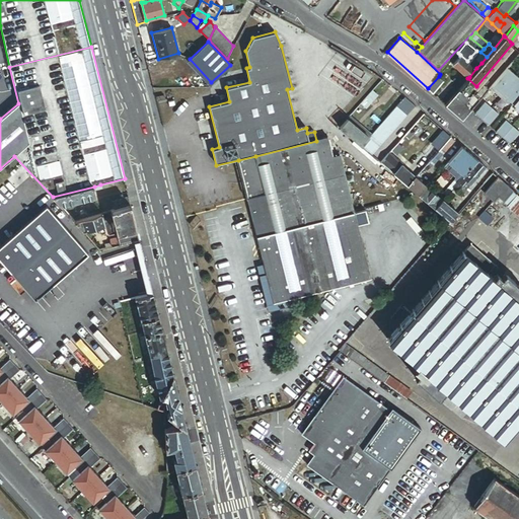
[(475,58),(482,63),(487,57),(480,52),(475,58)]
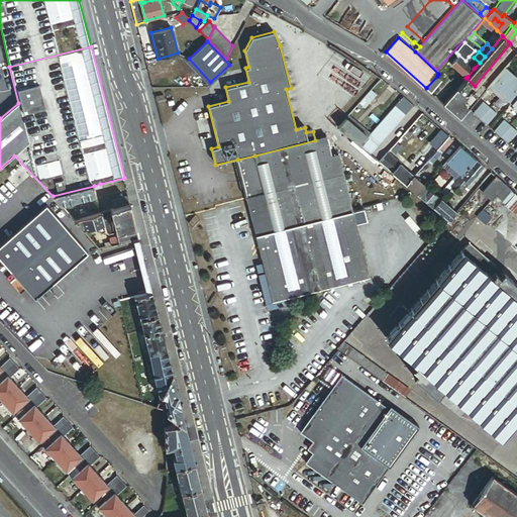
[(451,63),(468,77),(475,68),(469,64),(466,61),(458,55),(451,63)]
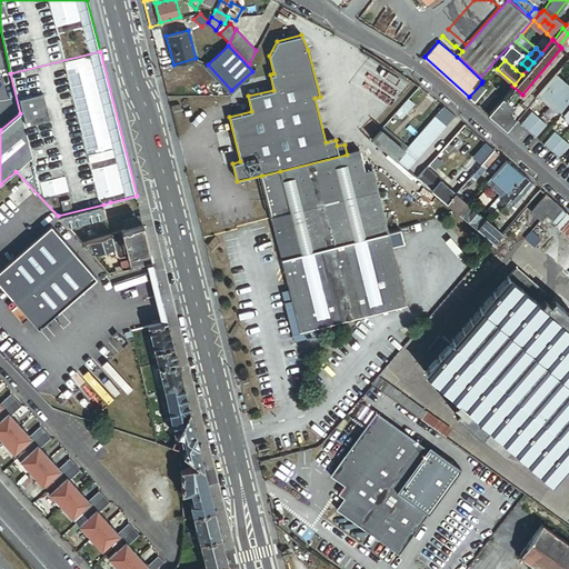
[(516,70),(522,75),(528,69),(521,63),(519,66),(516,70)]
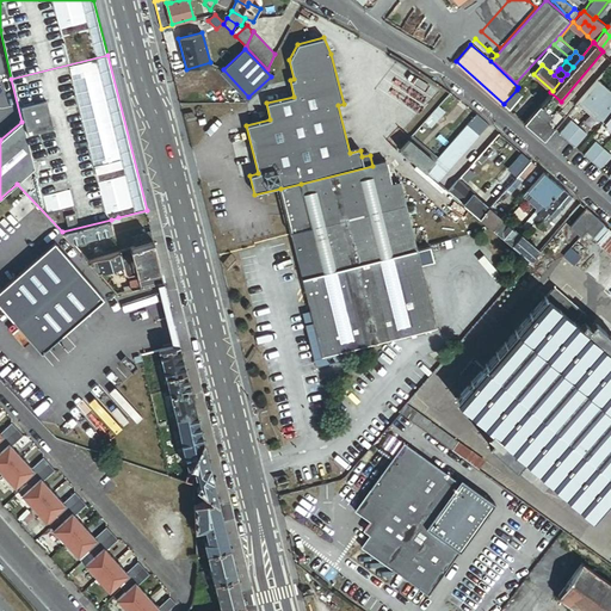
[(610,87),(599,78),(581,98),(585,102),(581,105),(599,121),(602,117),(609,123),(606,127),(610,130),(610,87)]
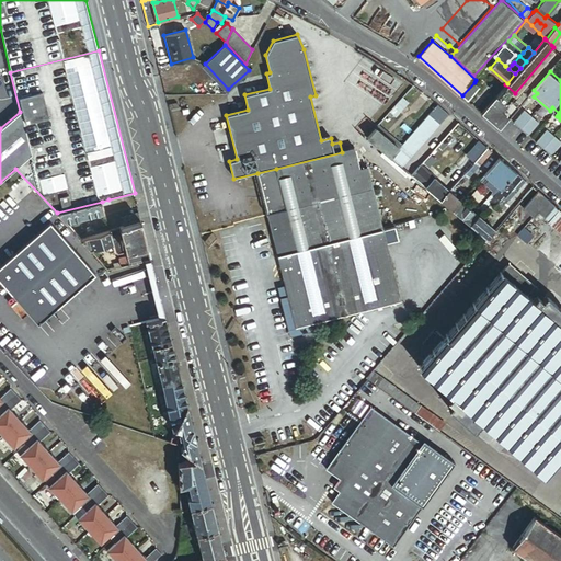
[(462,95),(468,101),(480,87),(474,82),(462,95)]
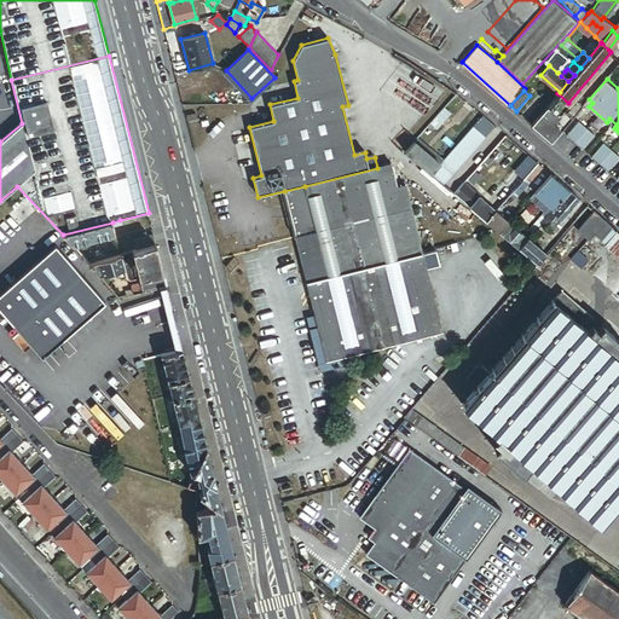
[(557,93),(551,102),(562,110),(562,109),(568,103),(557,93)]
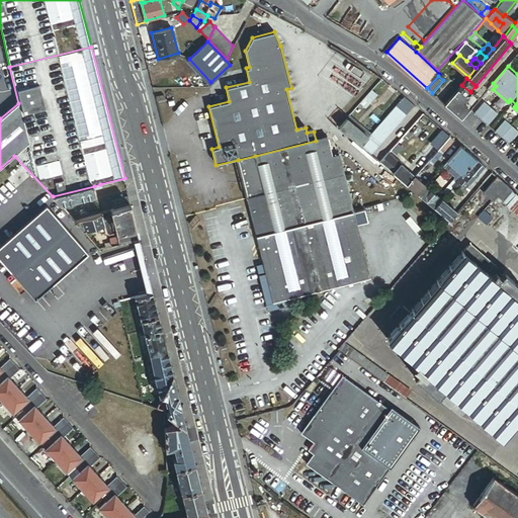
[(479,99),(489,87),(485,84),(476,95),(479,99)]
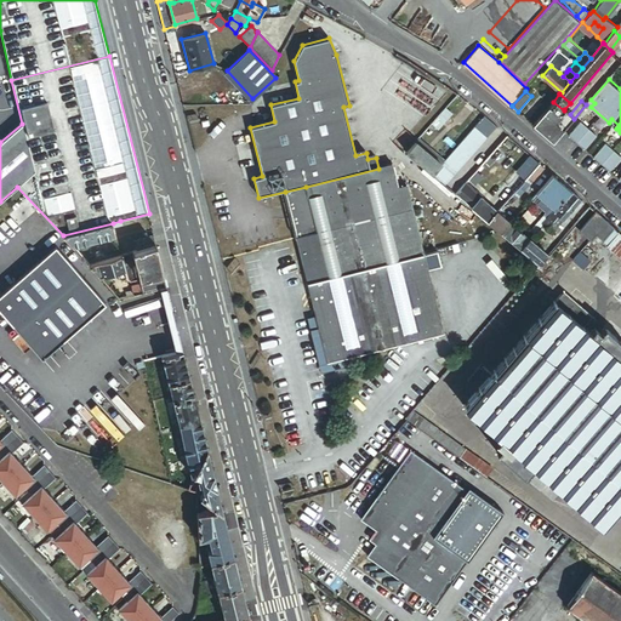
[(564,110),(553,102),(550,106),(560,114),(564,110)]
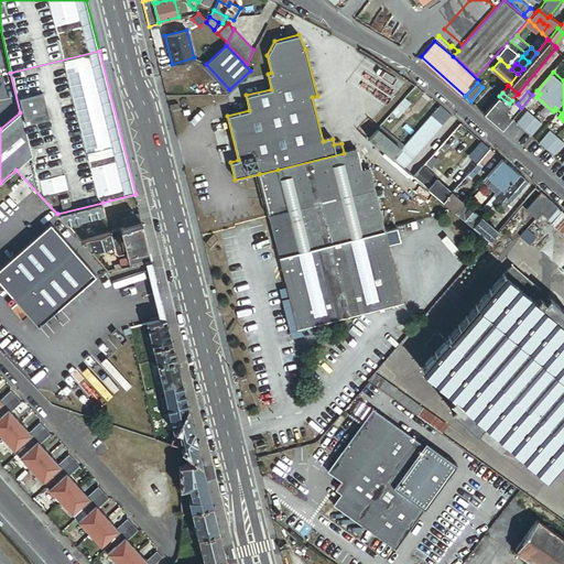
[(509,104),(499,96),(485,114),(494,121),(503,110),(509,104)]
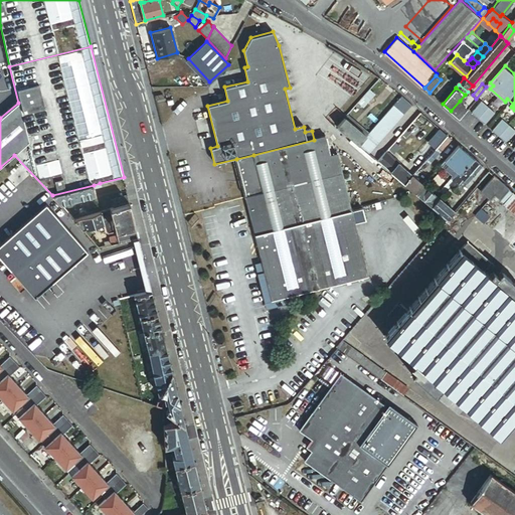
[(369,90),(365,96),(369,99),(374,93),(369,90)]
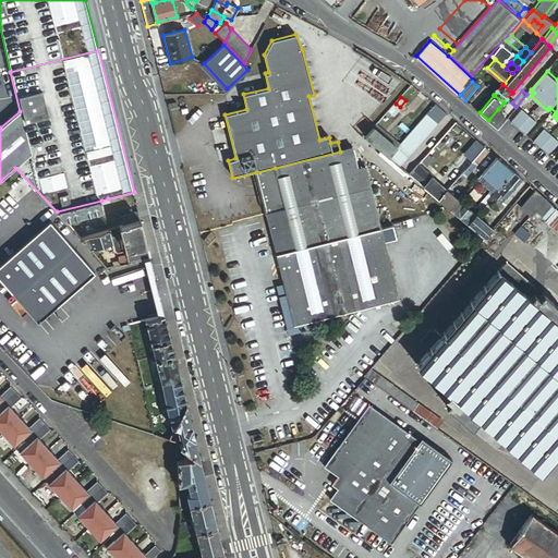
[(497,128),(516,107),(512,102),(509,100),(501,110),(490,122),(497,128)]
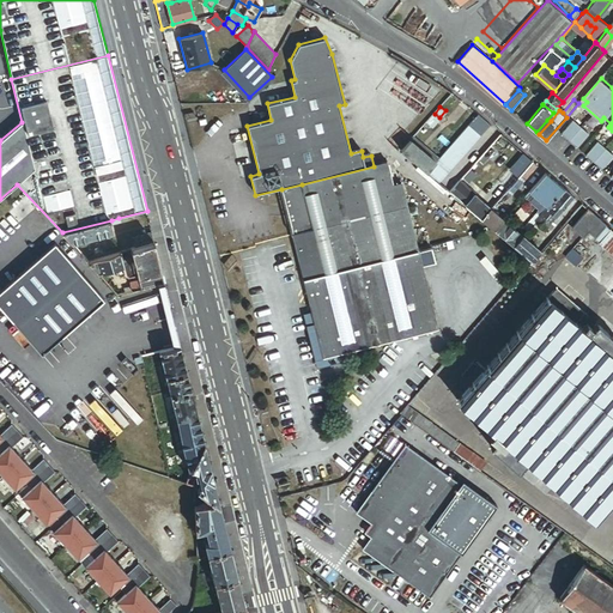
[(438,182),(490,123),(479,114),(438,158),(436,162),(426,173),(438,182)]
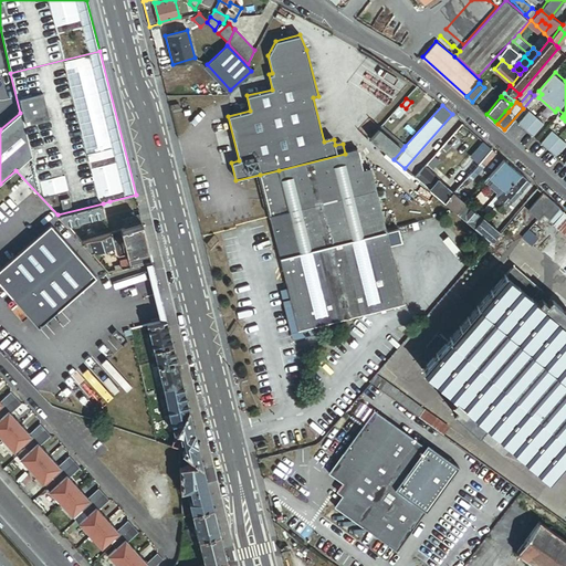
[(544,123),(530,109),(519,123),(533,135),(544,123)]
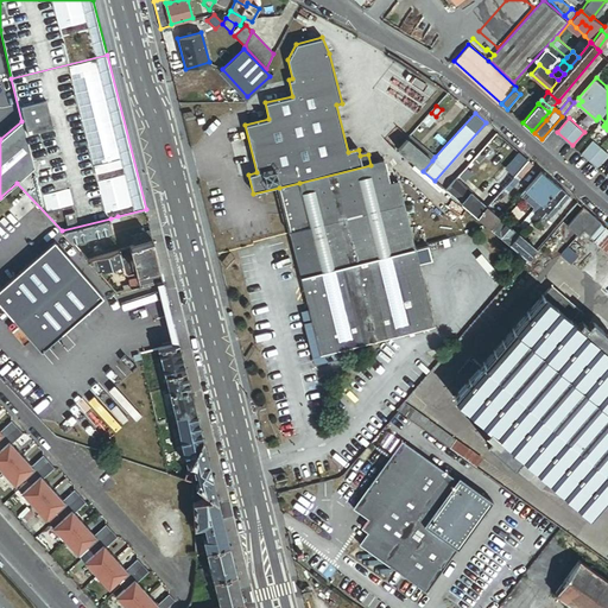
[(543,119),(532,131),(534,133),(546,120),(543,119)]
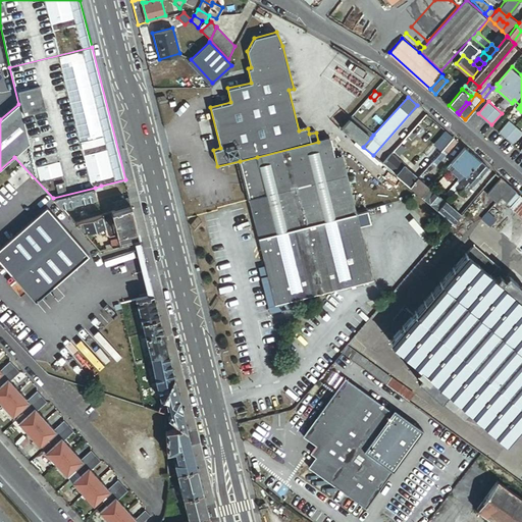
[(350,118),(371,138),(373,135),(352,116),(350,118)]
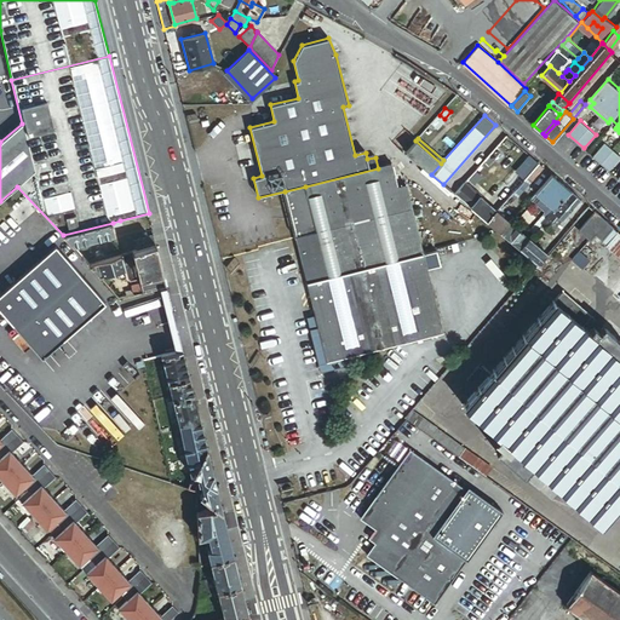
[(431,174),(441,164),(415,141),(406,151),(431,174)]
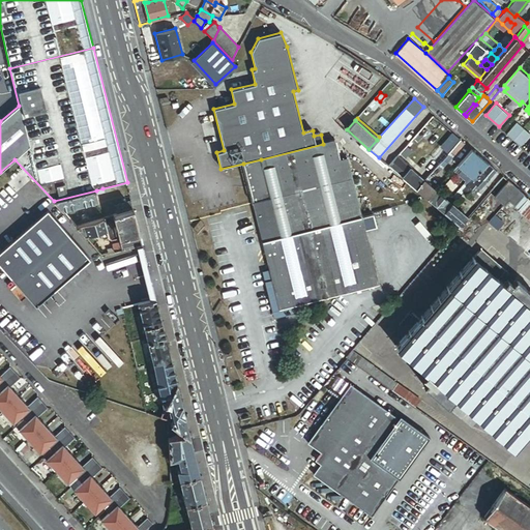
[(529,134),(529,133),(517,121),(506,134),(521,145),(529,134)]
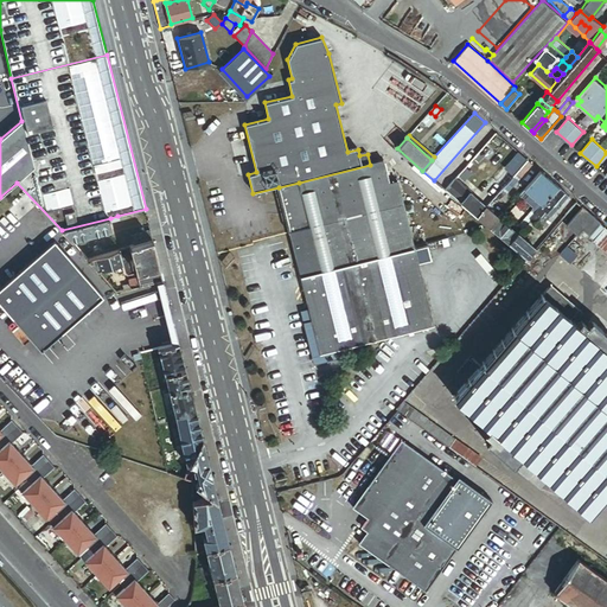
[(521,166),(528,159),(519,153),(508,167),(515,174),(518,170),(521,166)]
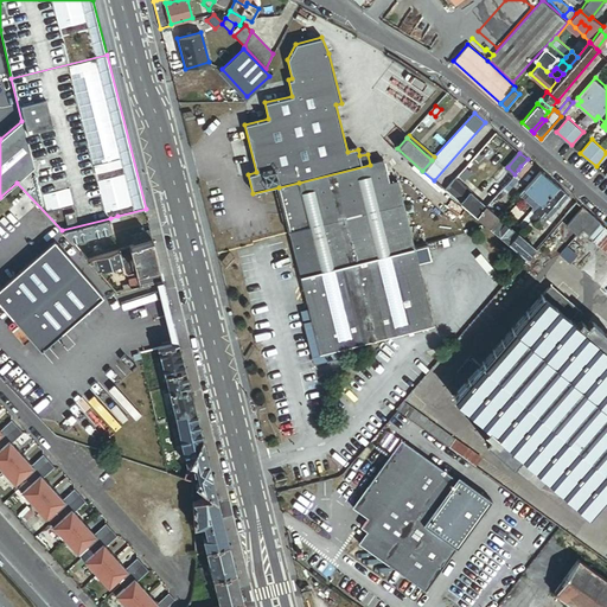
[(532,164),(528,159),(521,166),(524,168),(526,171),(532,164)]
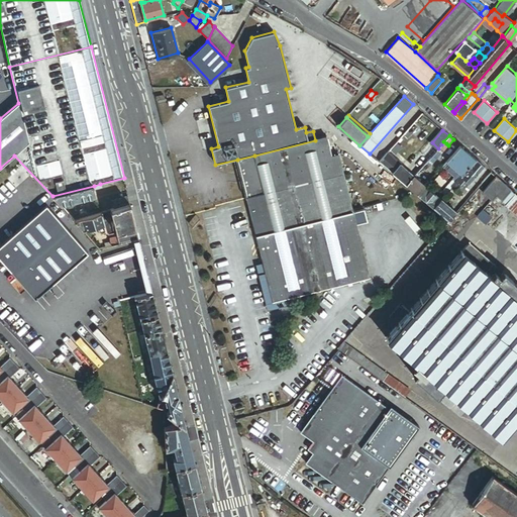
[(352,210),(352,209),(338,154),(331,157),(326,137),(315,140),(254,156),(264,195),(246,198),(252,224),(265,221),(268,231),(352,210)]
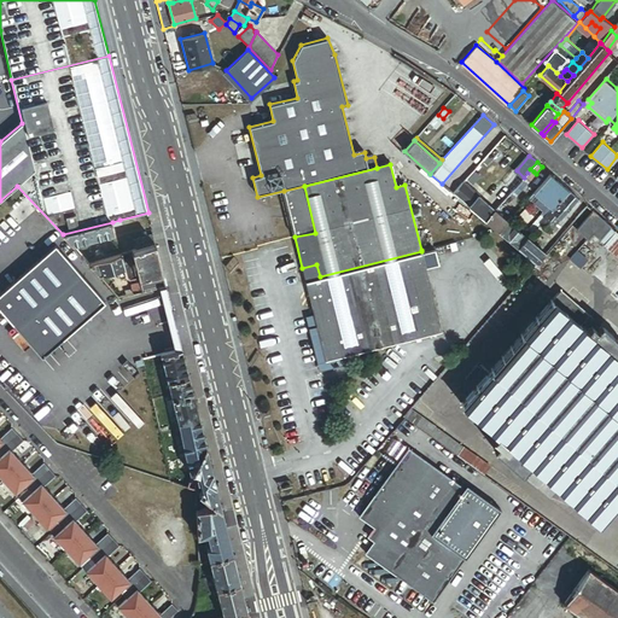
[(524,178),(508,194),(513,199),(536,174),(534,172),(531,175),(528,173),(524,178)]
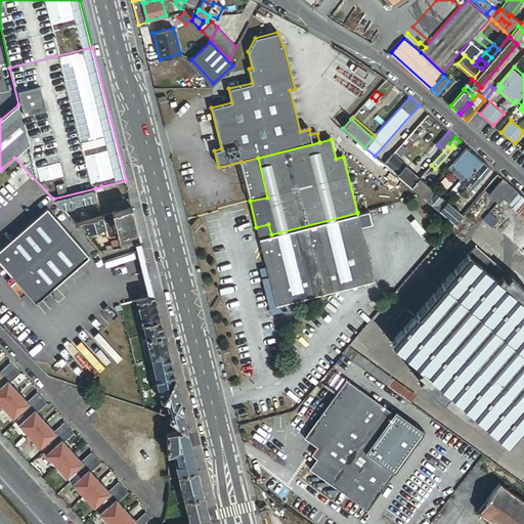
[(466,174),(469,177),(482,161),(467,147),(453,164),(460,169),(466,174)]
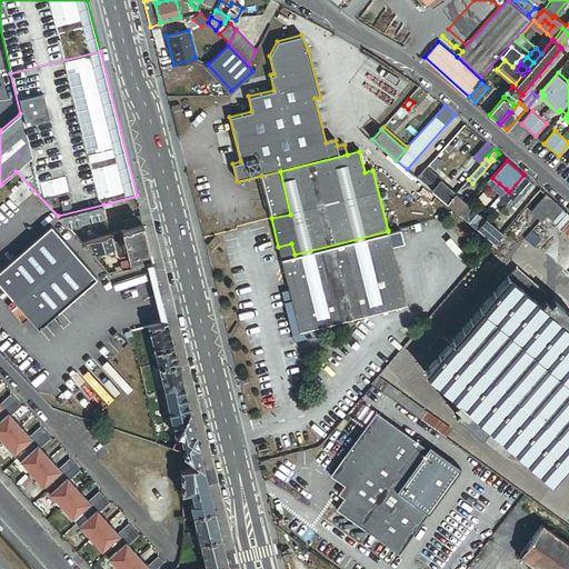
[(456,193),(427,168),(418,177),(448,202),(456,193)]
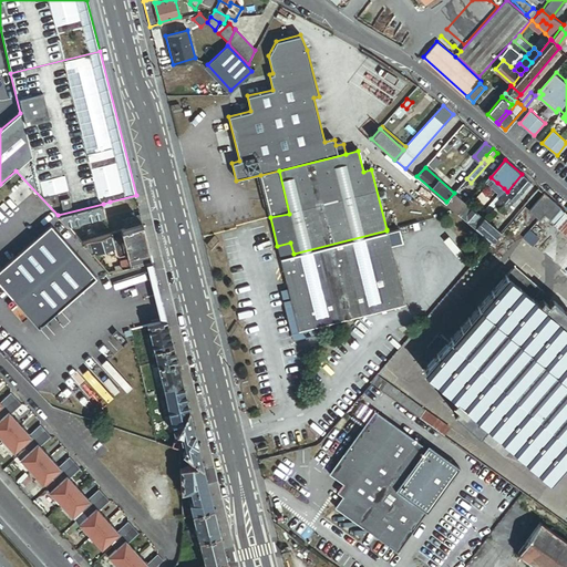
[(289,214),(279,171),(260,175),(270,217),(289,214)]
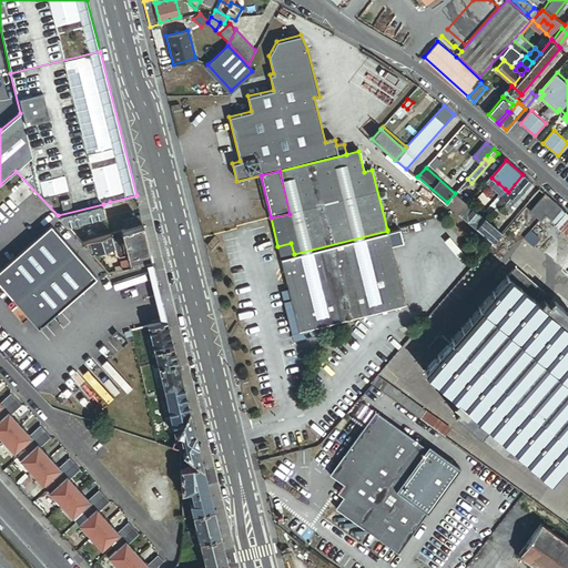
[(511,204),(530,182),(523,174),(508,192),(506,193),(500,200),(496,205),(508,215),(515,208),(511,204)]
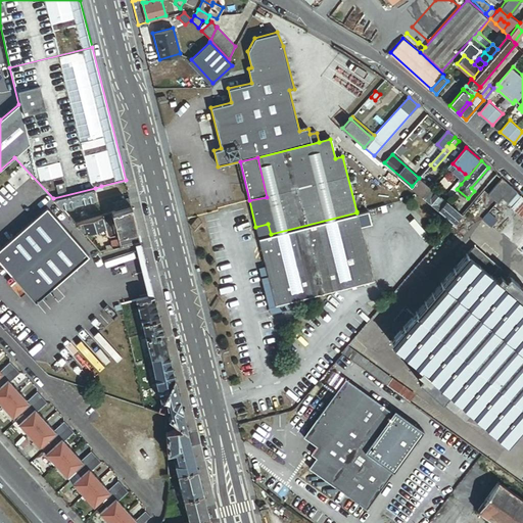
[(453,163),(447,169),(454,174),(459,169),(453,163)]
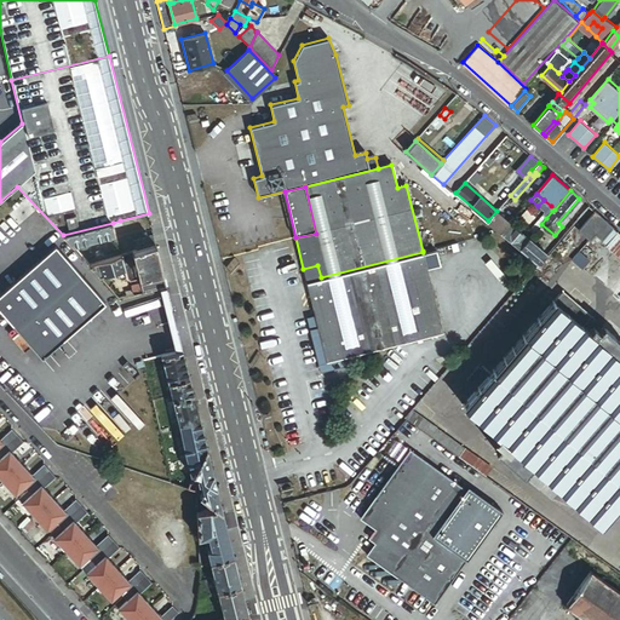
[(544,200),(538,206),(545,212),(551,206),(544,200)]
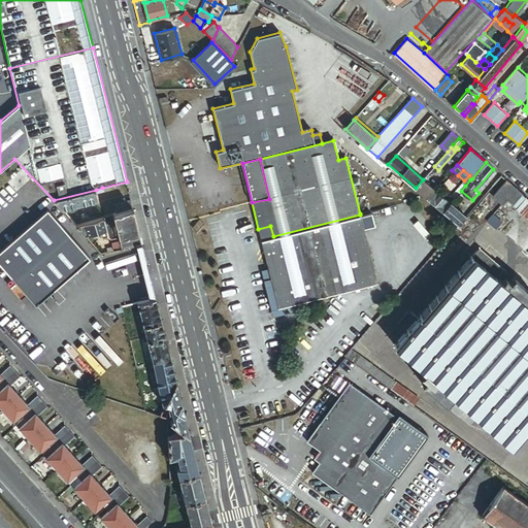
[(470,179),(472,178),(469,175),(464,180),(462,184),(465,186),(470,179)]
